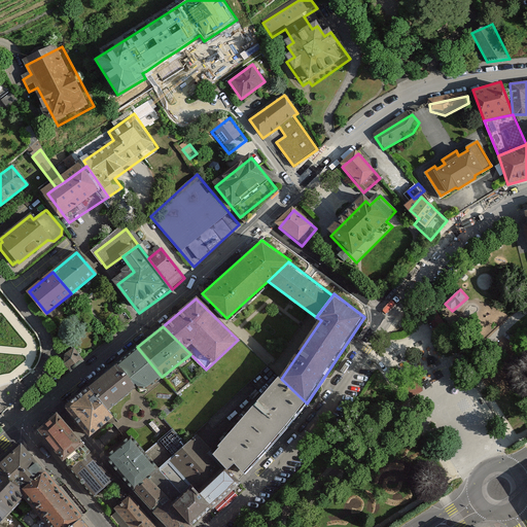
[(162,377),(137,347),(117,363),(136,386),(137,386),(138,387),(148,388),(162,377)]
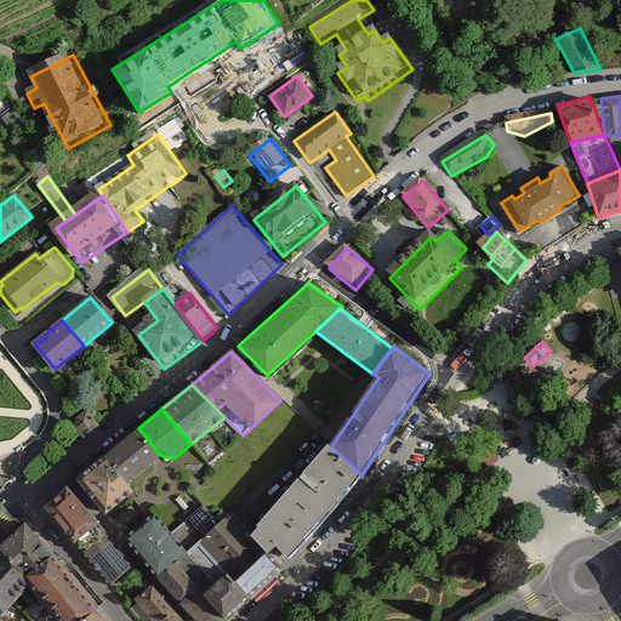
[(98,425),(87,410),(78,419),(77,428),(84,437),(98,425)]
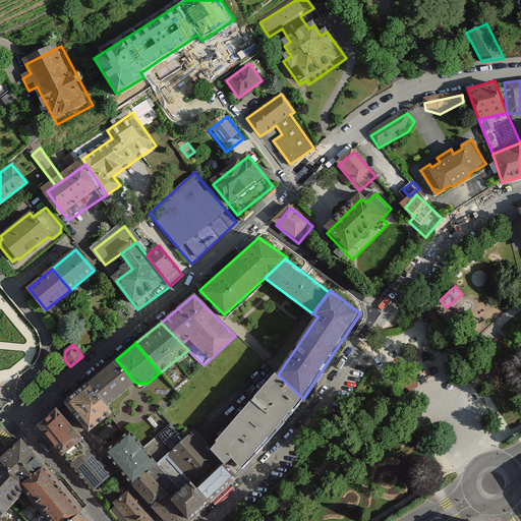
[(134,382),(116,359),(87,383),(106,405),(134,382)]
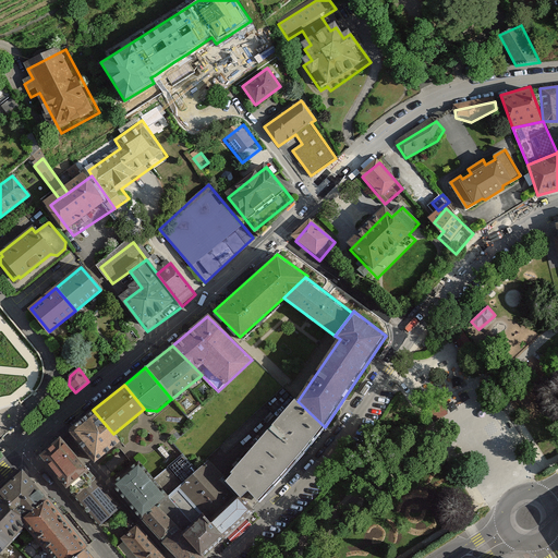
[(325,427),(298,401),(295,398),(225,480),(240,497),(249,489),(258,501),(281,477),(303,452),(325,427)]
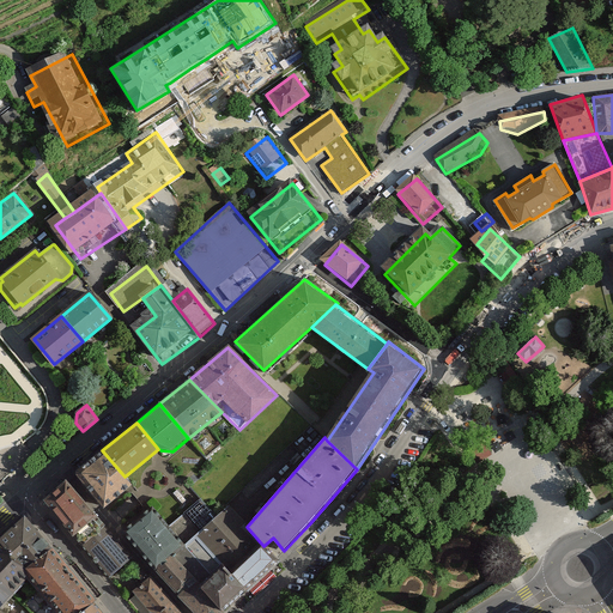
[(479,462),(493,454),(485,442),(472,450),(479,462)]
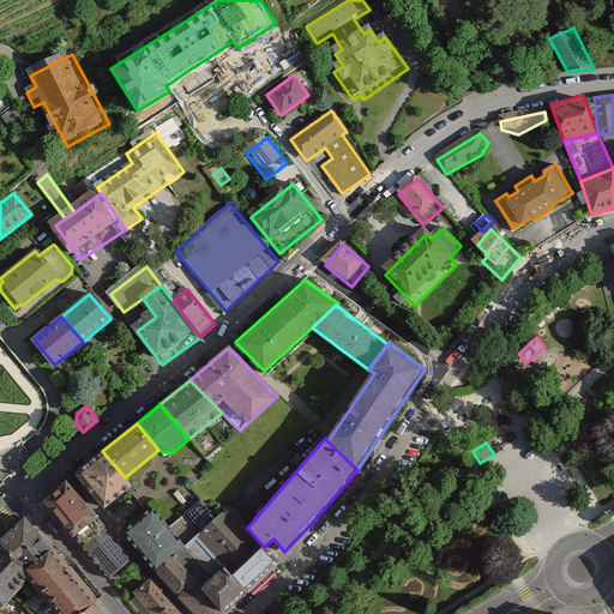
[(125,477),(102,451),(77,473),(76,474),(103,506),(131,485),(125,477)]
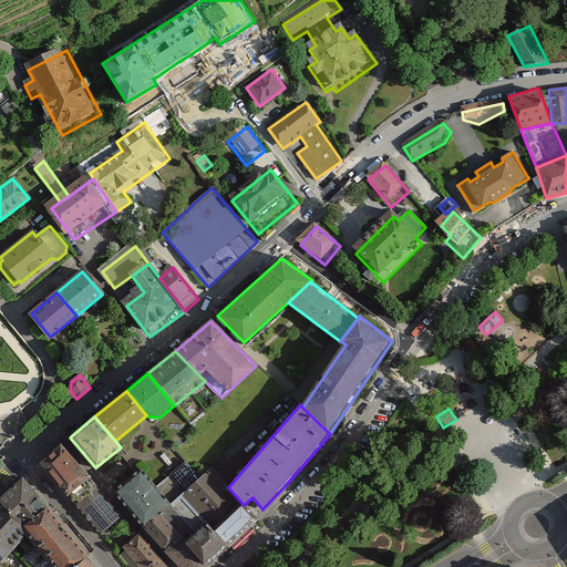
[(61,444),(41,463),(100,534),(122,515),(61,444)]
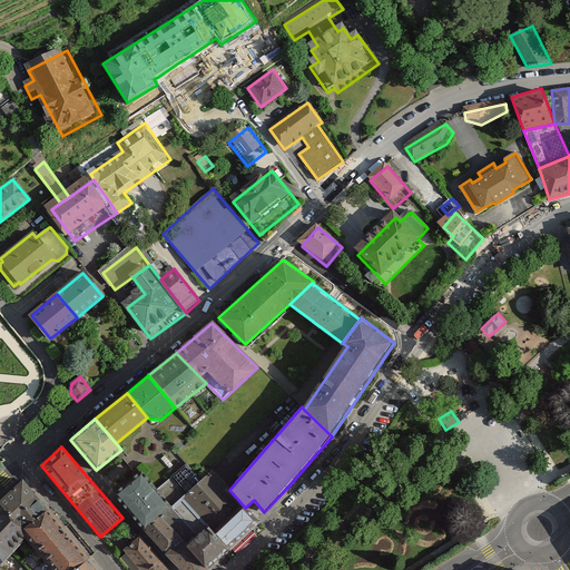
[(198,478),(186,464),(156,490),(172,508),(183,497),(200,481),(198,478)]
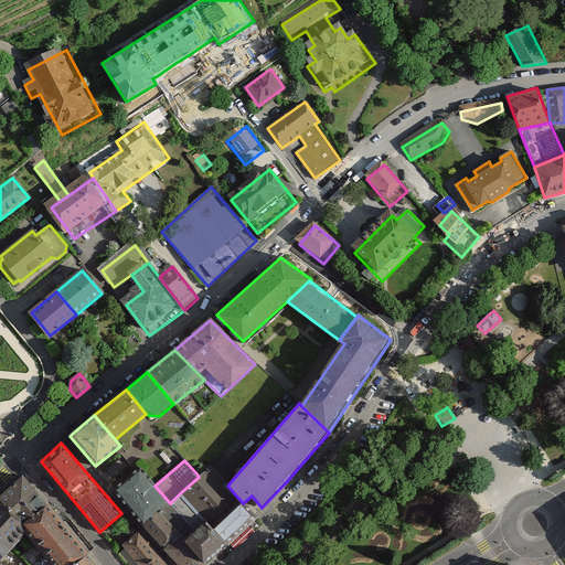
[(199,477),(181,492),(209,523),(214,530),(243,503),(227,486),(210,467),(199,477)]
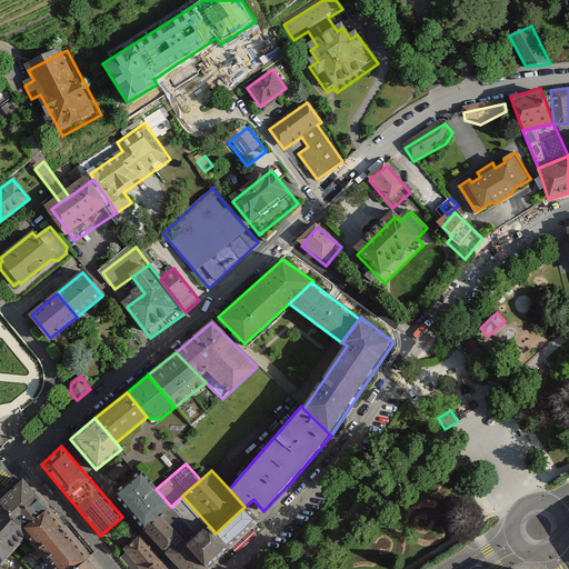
[(141,471),(116,493),(146,529),(160,517),(171,507),(156,489),(141,471)]
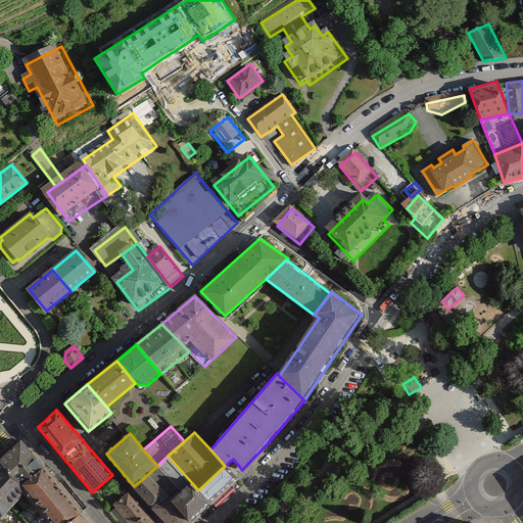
[(20,441),(0,460),(0,462),(20,486),(43,469),(20,441)]
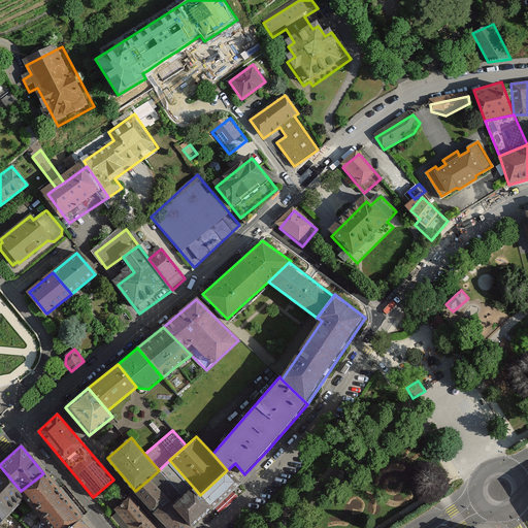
[(159,470),(149,480),(167,499),(174,506),(195,489),(169,460),(159,470)]
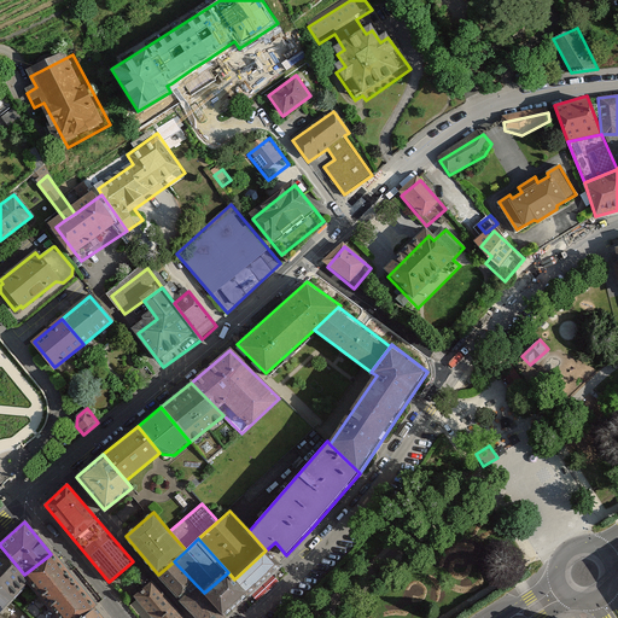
[(0,546),(0,610),(12,598),(28,579),(24,575),(0,546)]
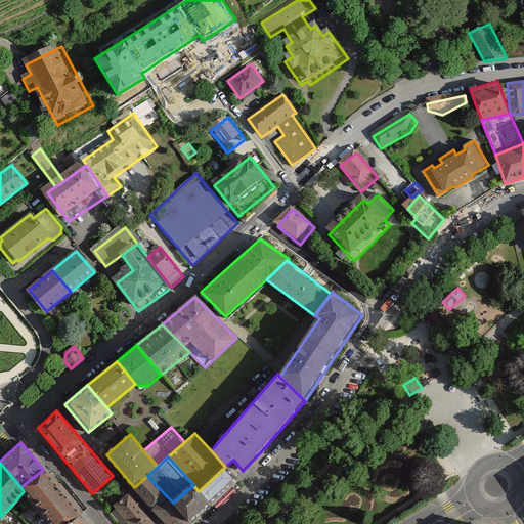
[(236,479),(225,467),(199,491),(210,504),(236,479)]
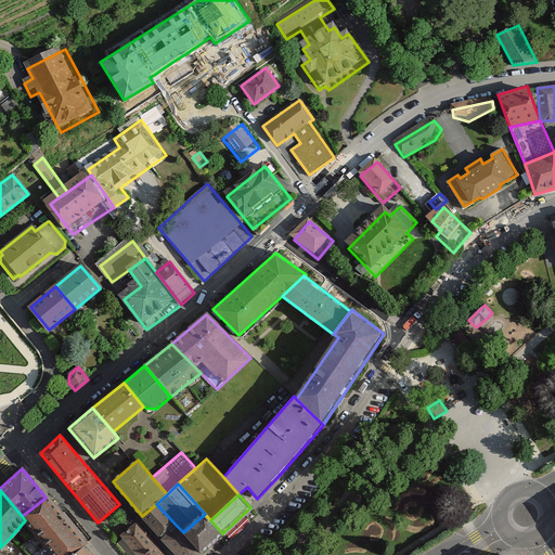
[(71,554),(85,544),(46,498),(22,516),(25,520),(36,533),(54,554),(71,554)]
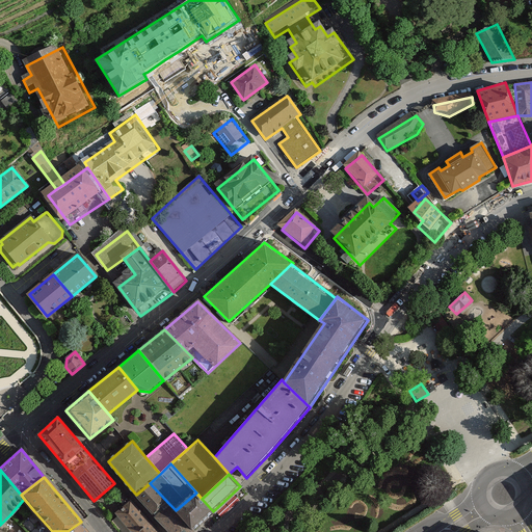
[(150,483),(136,495),(156,516),(168,503),(150,483)]
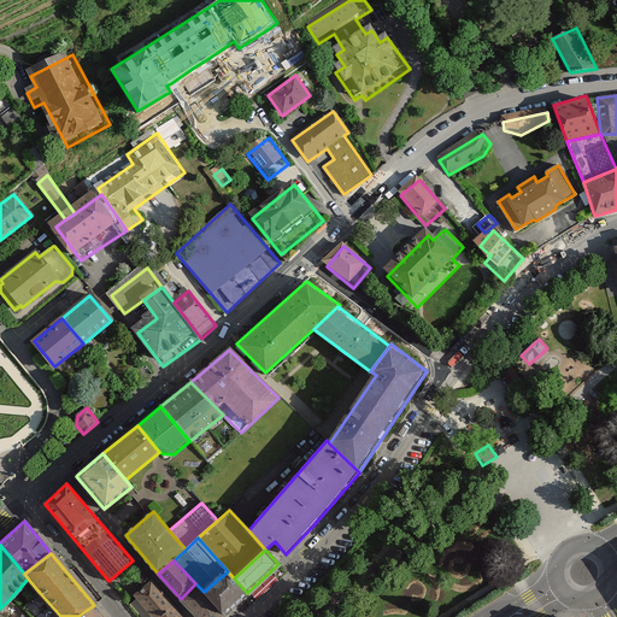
[(145,587),(151,581),(141,569),(134,575),(145,587)]
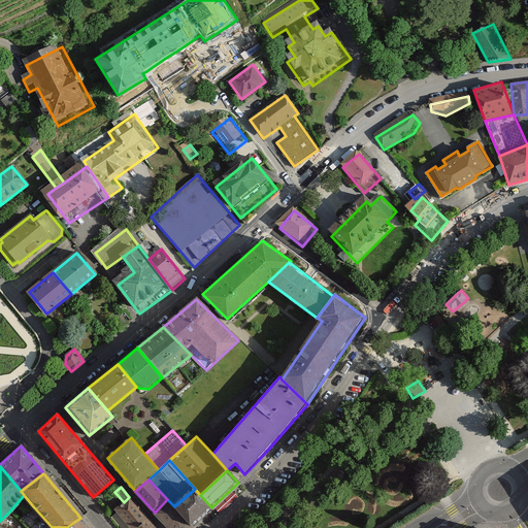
[(192,525),(211,507),(200,495),(195,489),(174,506),(192,525)]
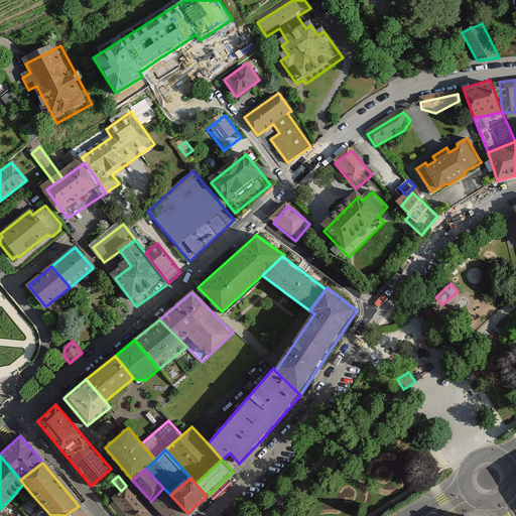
[(152,515),(126,486),(121,491),(114,497),(129,515),(127,515),(152,515)]
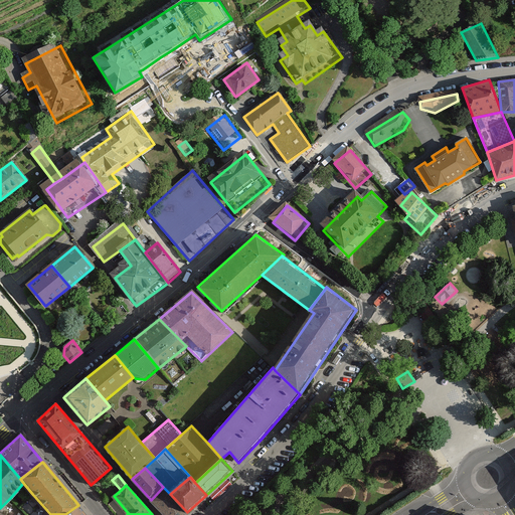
[(163,487),(151,500),(165,514),(184,514),(187,512),(170,494),(163,487)]
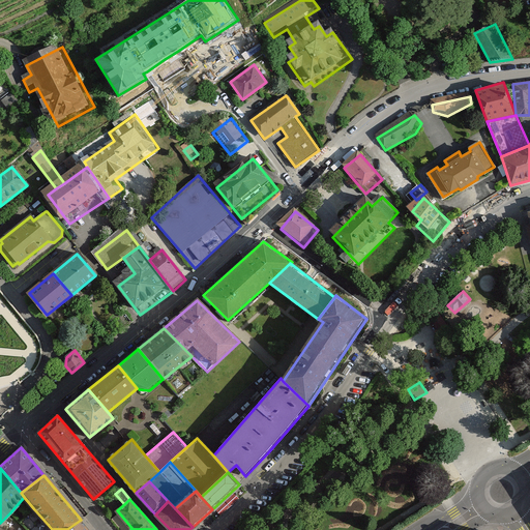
[(51,529),(52,529),(34,509),(21,522),(28,529),(51,529)]
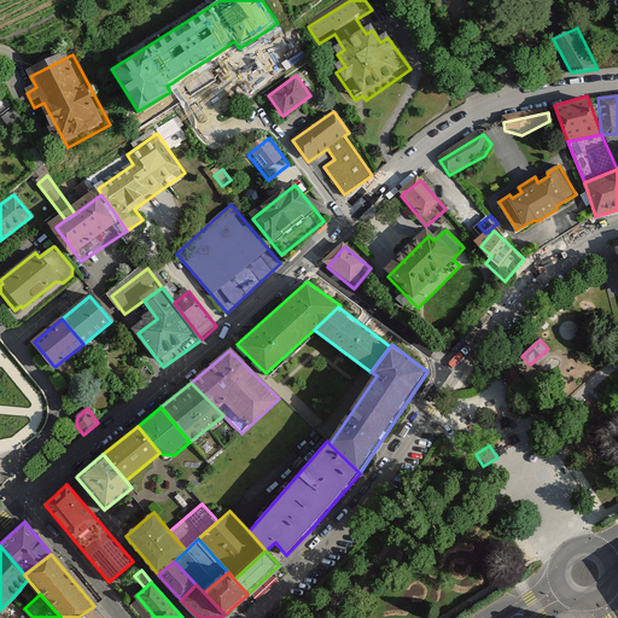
[(103,617),(94,606),(79,617),(103,617)]
